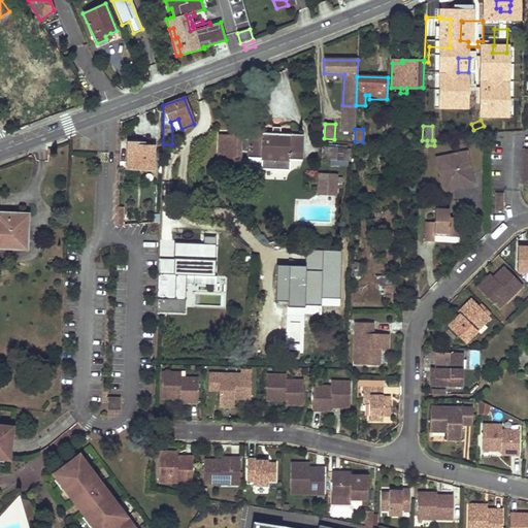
[(262,159),(261,169),(290,170),(290,160),(301,160),(302,135),(250,132),(249,140),(240,139),(241,132),(233,131),(233,135),(220,135),(218,165),(239,166),(240,152),(249,152),(249,158),(262,159)]
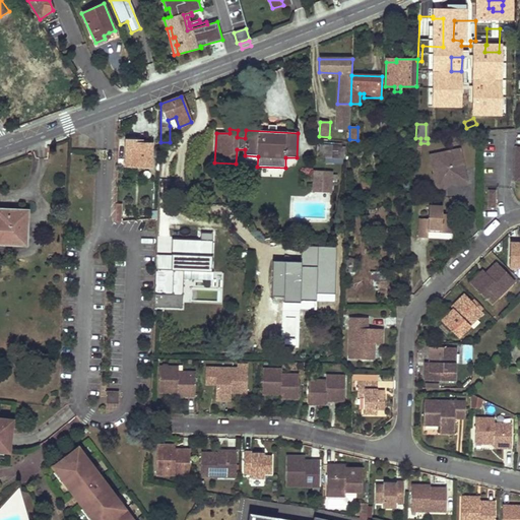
[(126,140),(125,166),(151,167),(151,143),(142,143),(142,141),(126,140)]
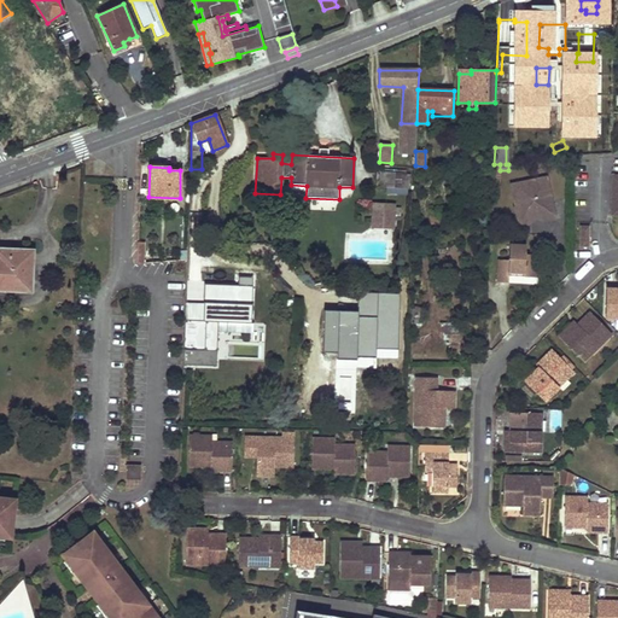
[(377,172),(375,187),(408,190),(409,176),(406,174),(377,172)]
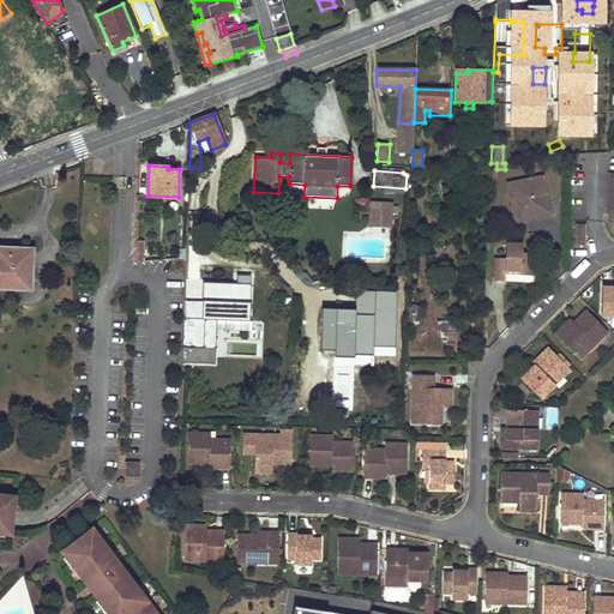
[(541,216),(541,220),(552,217),(546,185),(542,186),(541,176),(517,181),(518,191),(516,191),(518,200),(515,202),(512,204),(516,221),(523,220),(525,216),(530,215),(531,218),(541,216)]
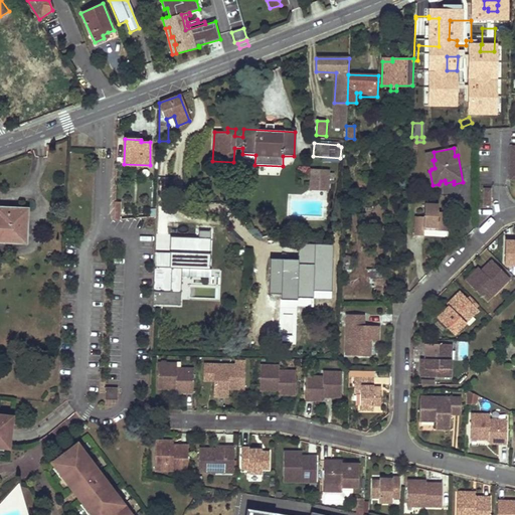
[(435,160),(434,152),(426,154),(430,171),(432,169),(435,168),(433,160),(435,160)]
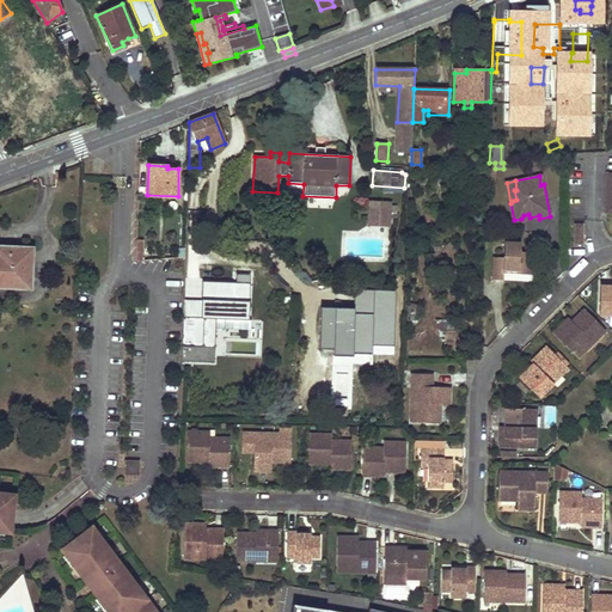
[(369,210),(368,225),(390,226),(390,215),(390,207),(391,203),(379,202),(379,212),(369,210)]
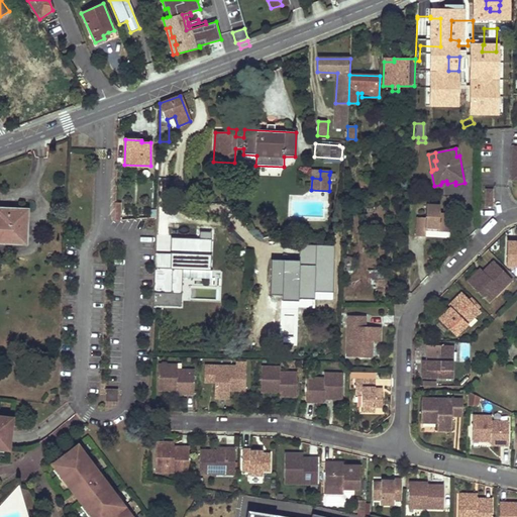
[(312,171),(312,178),(320,179),(320,171),(312,171)]
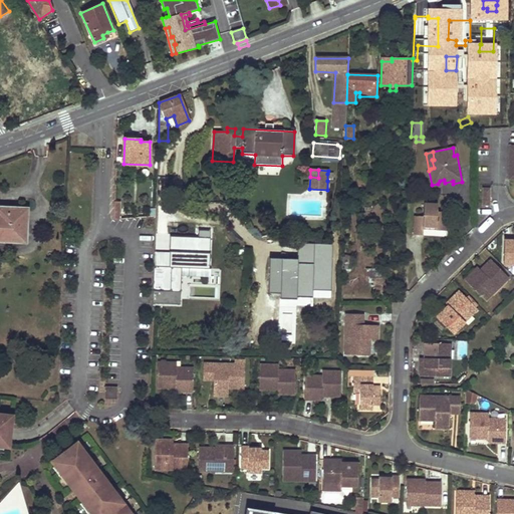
[(441,187),(445,183),(444,180),(440,181),(438,184),(432,185),(434,188),(441,187)]
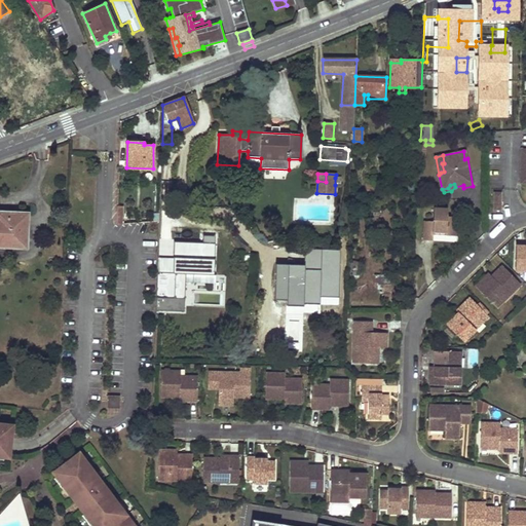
[(448,209),(434,208),(434,221),(424,221),(423,240),(434,240),(434,235),(434,232),(446,233),(446,235),(459,236),(459,217),(447,216),(448,209)]
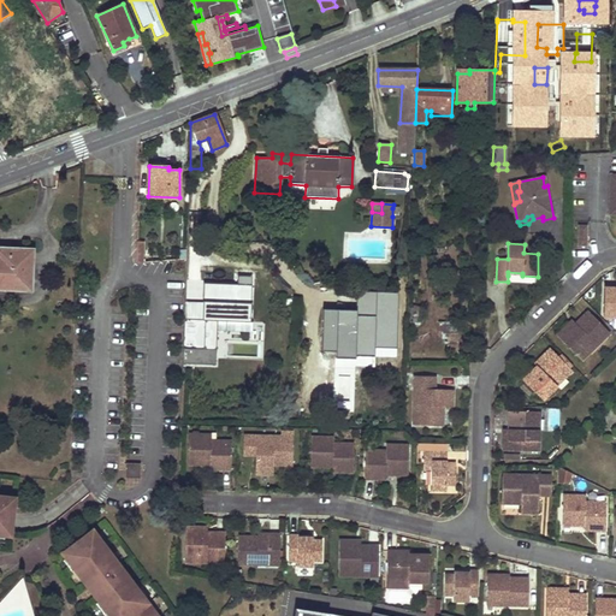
[(0,289),(29,290),(29,278),(31,278),(33,249),(0,248),(0,289)]
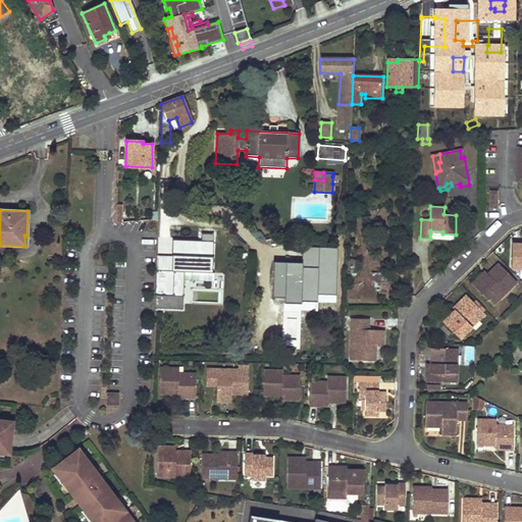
[(211,272),(212,241),(171,240),(170,270),(155,270),(155,295),(183,296),(184,271),(211,272)]
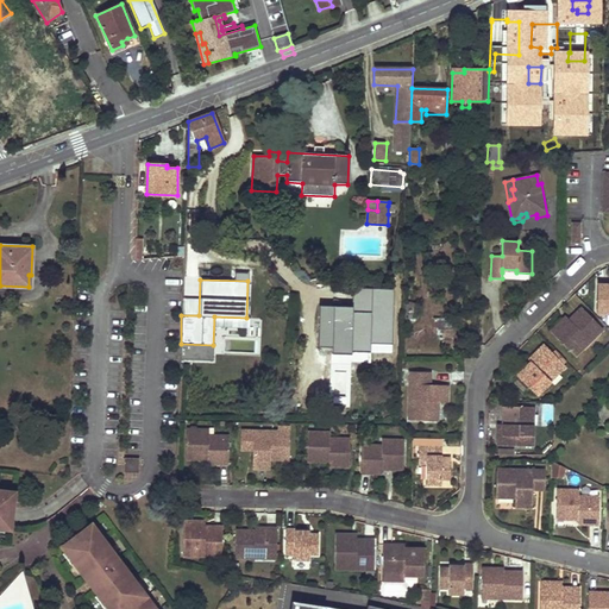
[(608,283),(607,284),(607,287),(607,290),(598,290),(597,308),(606,309),(606,314),(608,314),(608,283)]
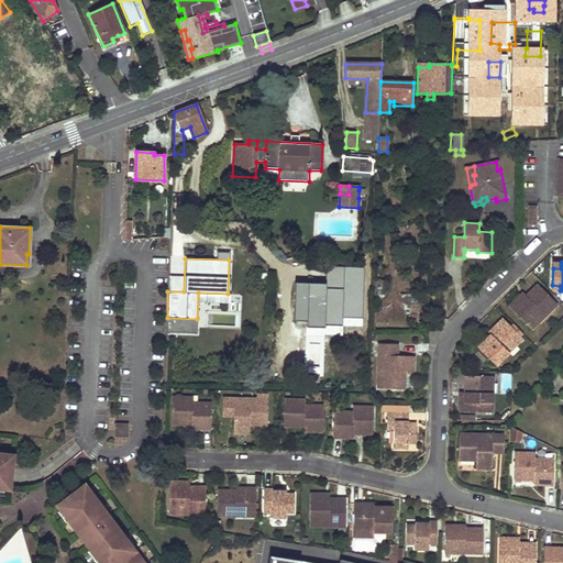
[(553,300),(538,285),(527,296),(519,304),(516,300),(509,307),(531,330),(545,316),(542,311),(553,300)]
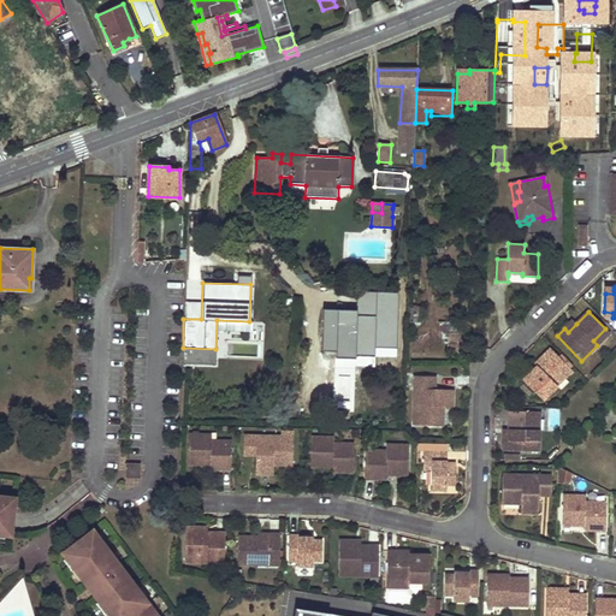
[(573,320),(564,329),(568,332),(576,324),(573,320)]
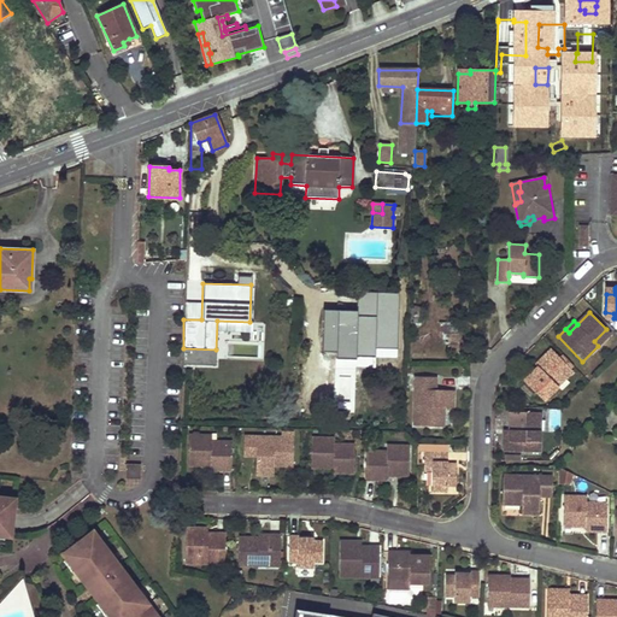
[(606,329),(594,341),(598,346),(611,333),(606,329)]
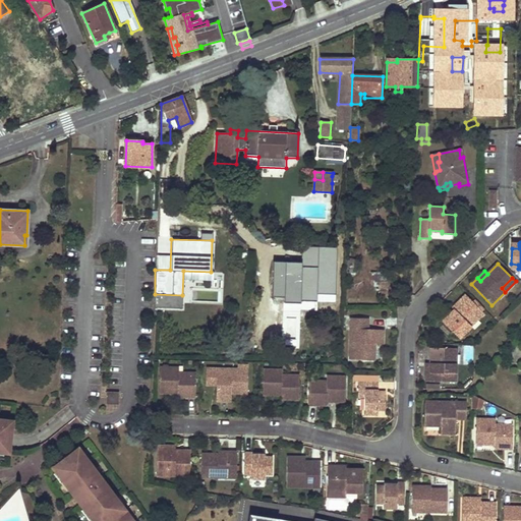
[(375,282),(375,294),(388,294),(388,282),(375,282)]
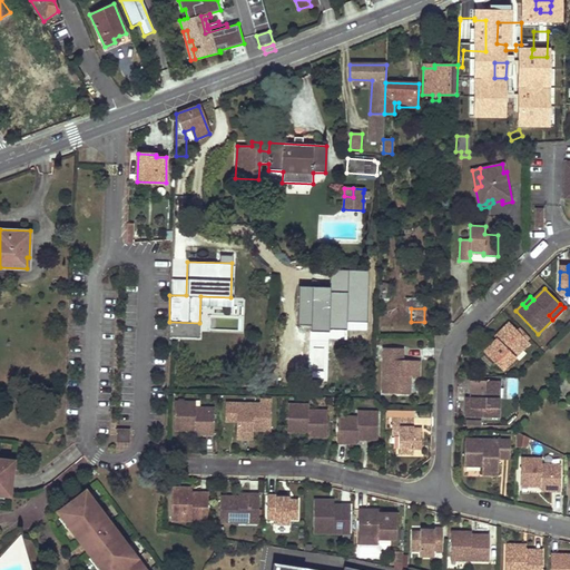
[(483,351),(501,370),(516,356),(513,354),(527,341),(509,323),(494,336),(497,338),(483,351)]
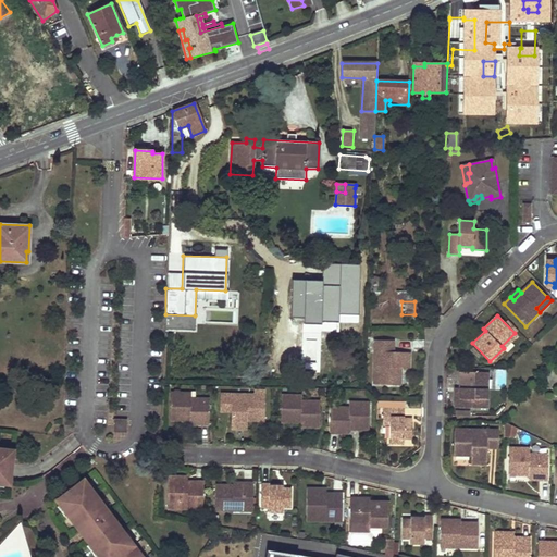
[(515,333),(502,346),(504,348),(517,335),(515,333)]
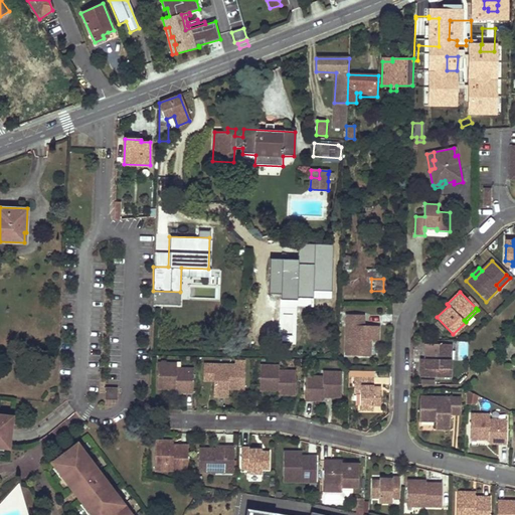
[(347,314),(346,355),(370,356),(370,340),(378,340),(378,326),(363,326),(358,326),(358,323),(363,323),(364,315),(347,314)]
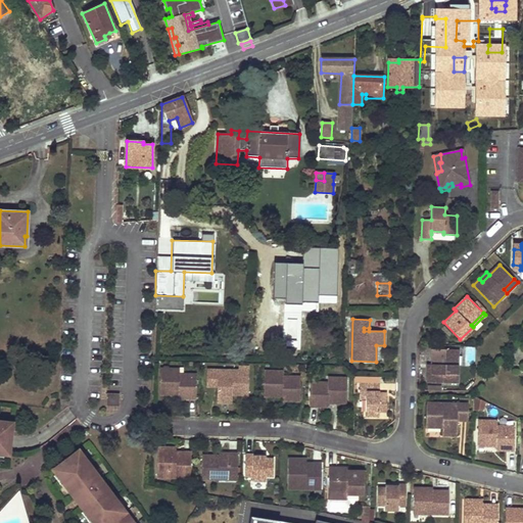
[(428,374),(428,383),(458,384),(458,365),(453,365),(453,349),(432,349),(432,362),(432,374),(428,374)]
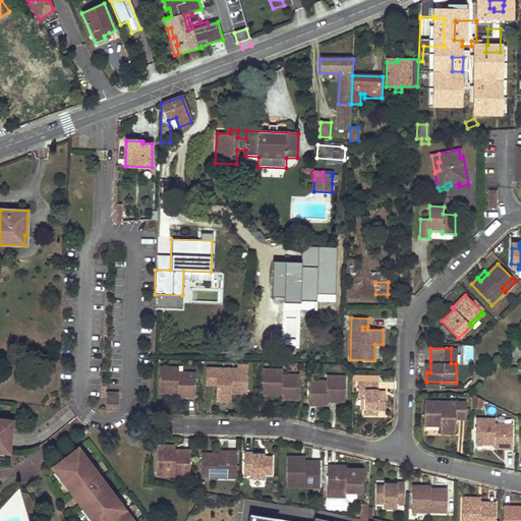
[(247,393),(248,369),(248,364),(238,364),(238,368),(207,368),(207,385),(214,385),(214,380),(217,381),(217,385),(217,400),(231,401),(231,393),(247,393)]
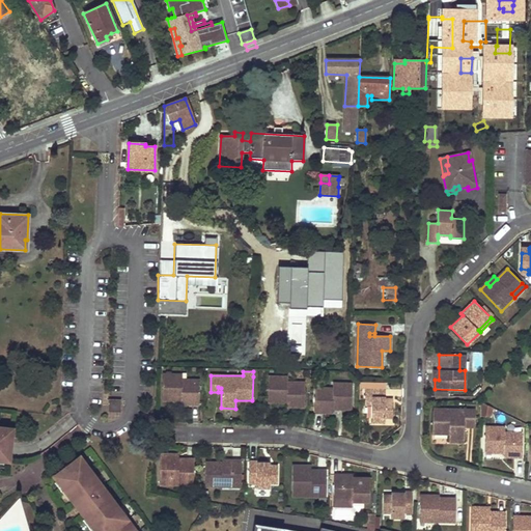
[(180,404),(199,406),(200,382),(192,381),(192,386),(183,386),(183,381),(183,375),(163,375),(162,400),(180,400),(180,404)]
